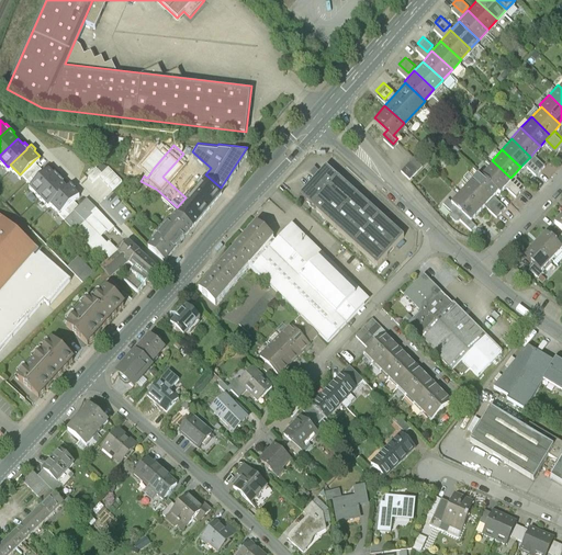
[(530,157),(526,161),(536,171),(544,161),(535,151),(530,157)]
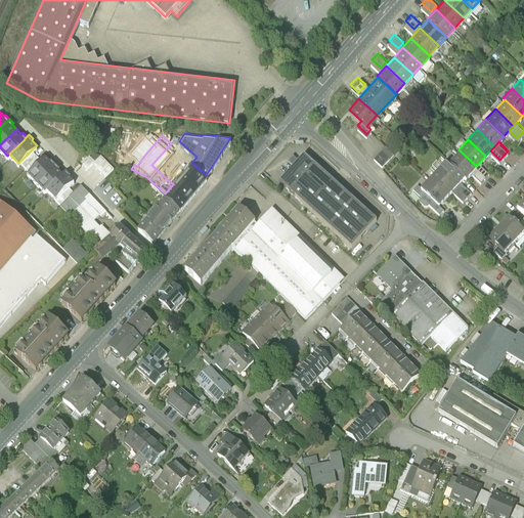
[(373,155),(382,163),(393,150),(385,142),(373,155)]
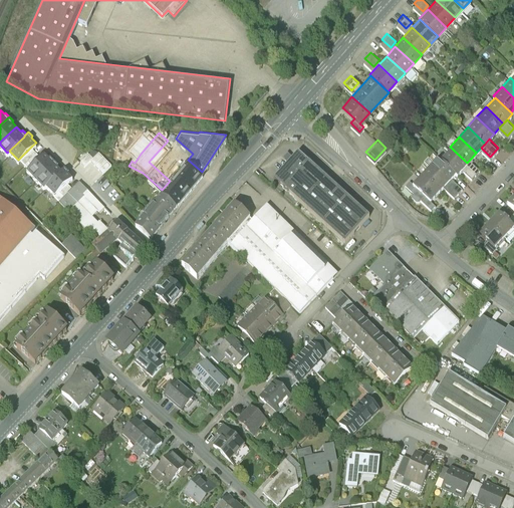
[(25,161),(36,150),(32,146),(21,157),(25,161)]
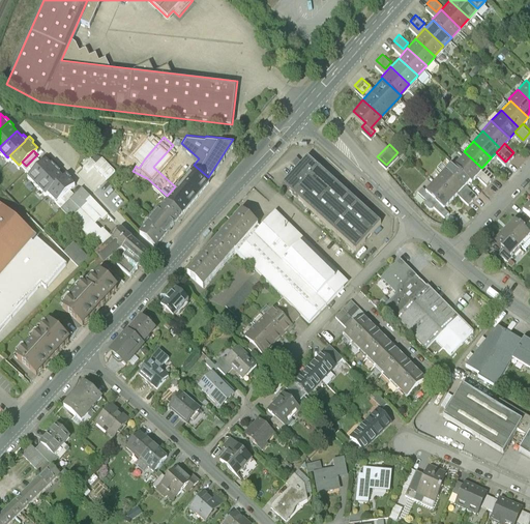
[(464,151),(454,162),(470,176),(472,178),(476,173),(481,168),(464,151)]
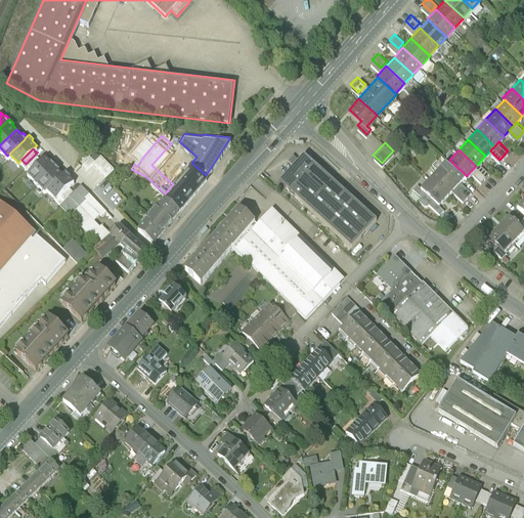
[(100,152),(94,158),(92,161),(96,165),(104,156),(100,152)]
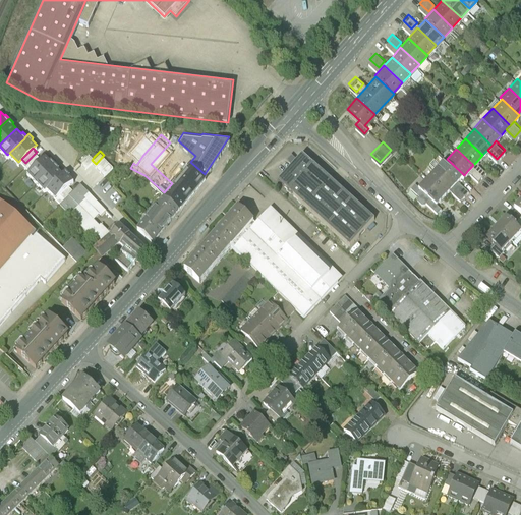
[(375,216),(303,151),(279,178),(351,243),(375,216)]
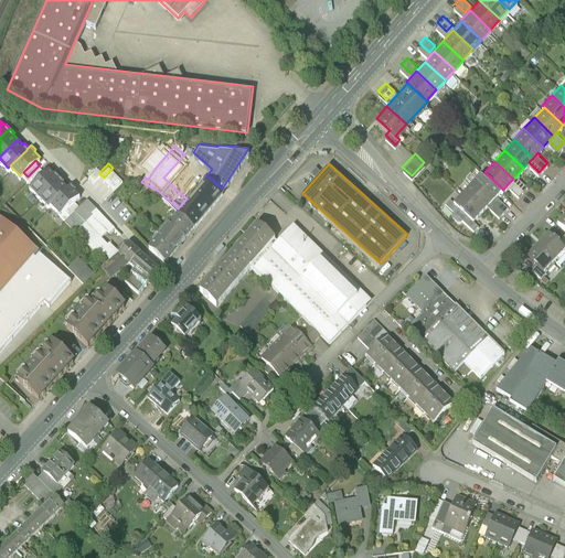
[(32,182),(44,170),(40,164),(28,176),(32,182)]
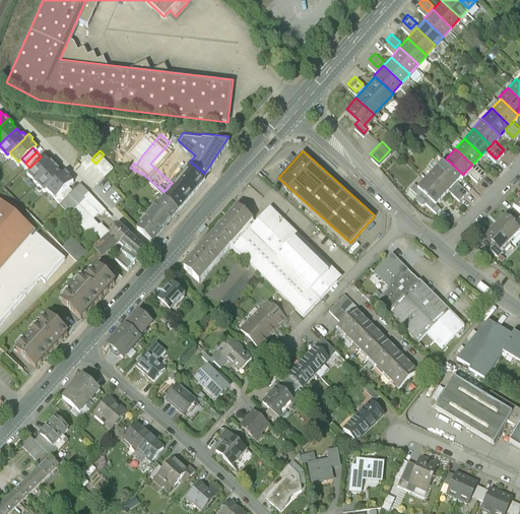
[(29,168),(26,170),(36,179),(55,161),(51,156),(50,157),(45,152),(41,156),(29,168)]
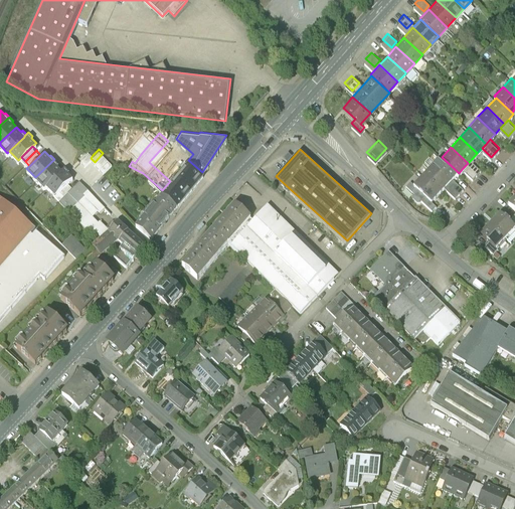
[(89,151),(80,159),(84,163),(91,158),(93,155),(89,151)]
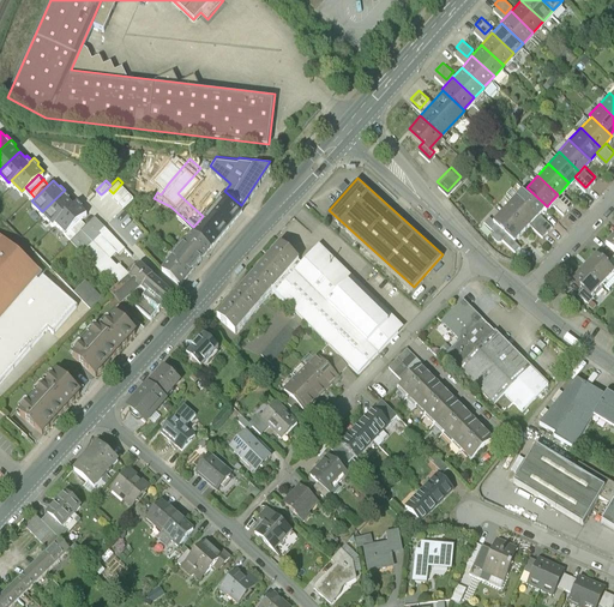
[(128,188),(122,182),(113,193),(118,198),(128,188)]
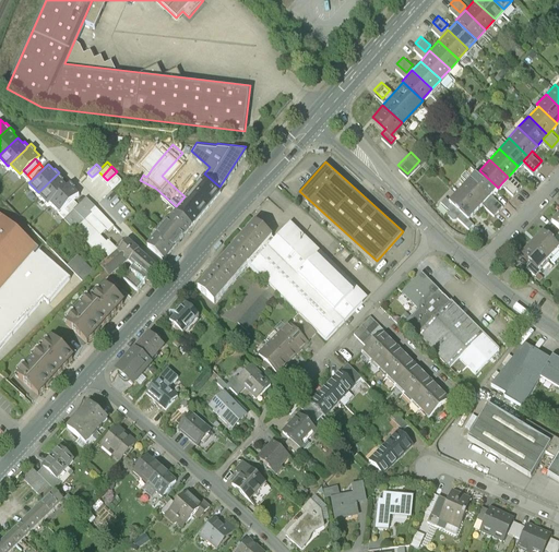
[(476,167),(467,178),(487,195),(491,191),(496,186),(479,170),(476,167)]
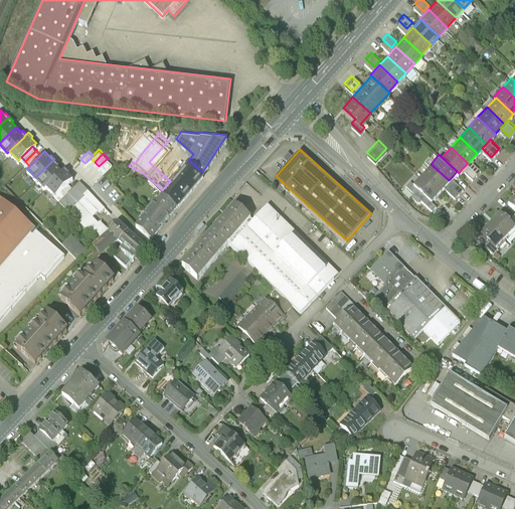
[(112,162),(108,158),(99,166),(103,170),(112,162)]
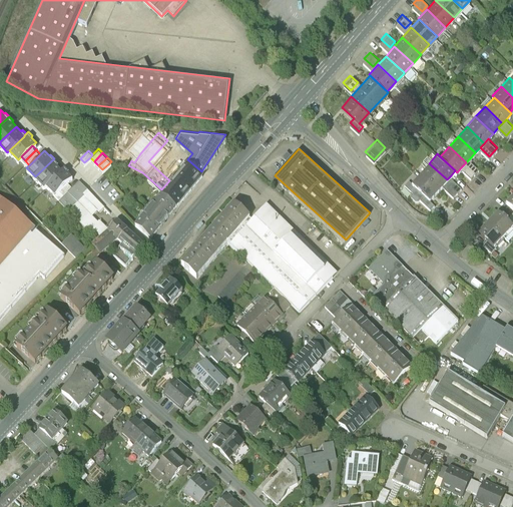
[(58,162),(54,158),(35,176),(44,185),(46,183),(61,168),(57,163),(58,162)]
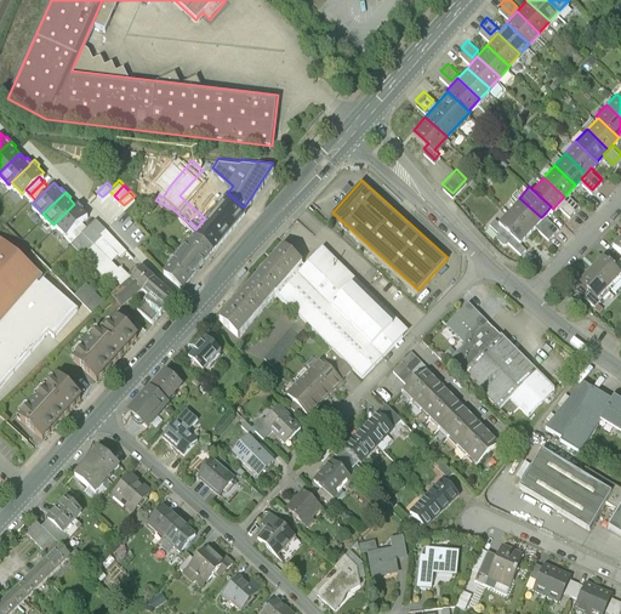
[(580,202),(569,192),(564,197),(558,203),(570,212),(580,202)]
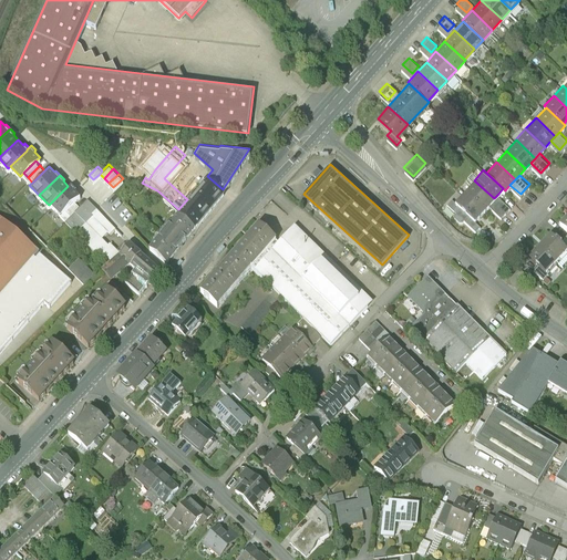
[(178,209),(195,223),(223,189),(207,176),(187,199),(178,209)]
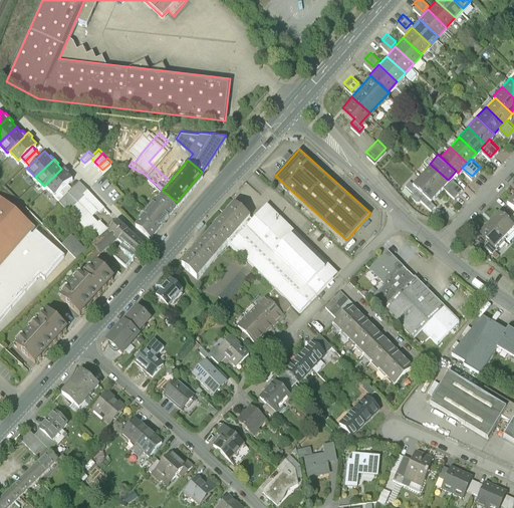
[(430,164),(421,173),(439,190),(444,185),(448,180),(430,164)]
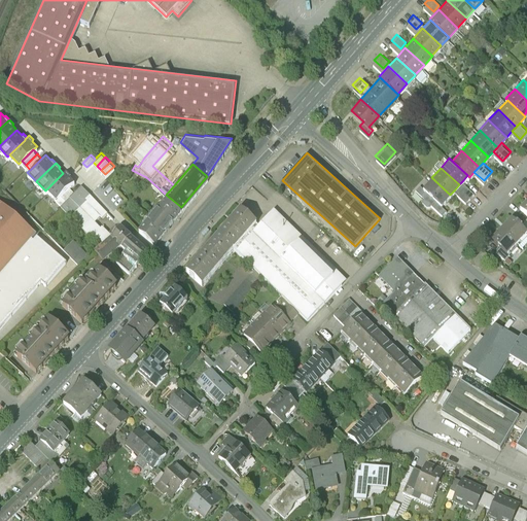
[(63,173),(47,188),(56,198),(69,184),(74,180),(69,175),(70,174),(66,169),(63,173)]
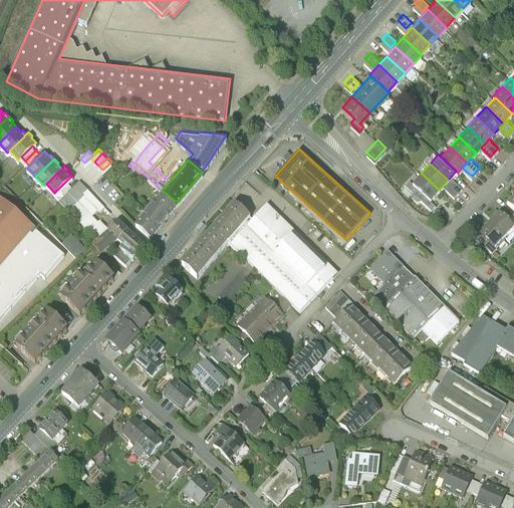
[(421,173),(413,182),(431,199),(439,190),(421,173)]
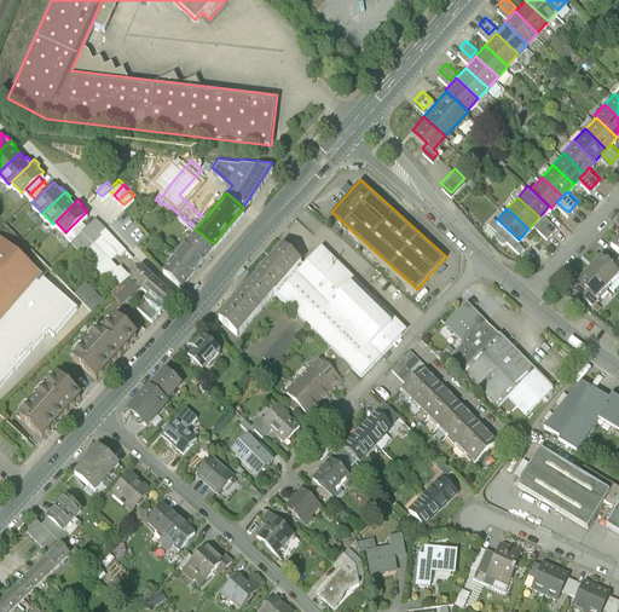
[(556,224),(544,212),(539,217),(534,223),(547,235),(556,224)]
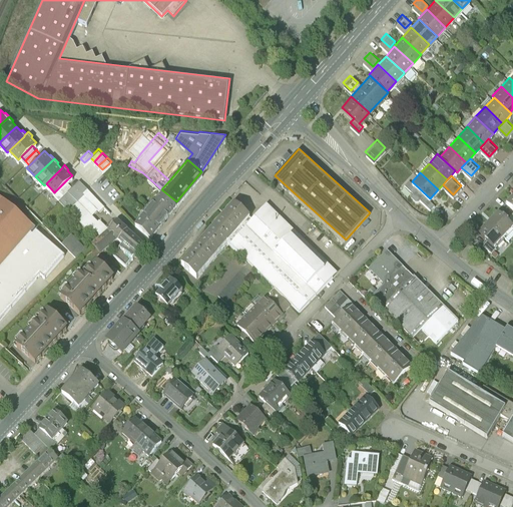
[(101,232),(108,226),(99,216),(97,218),(91,212),(96,206),(98,208),(104,203),(79,177),(59,197),(92,231),(96,227),(101,232)]
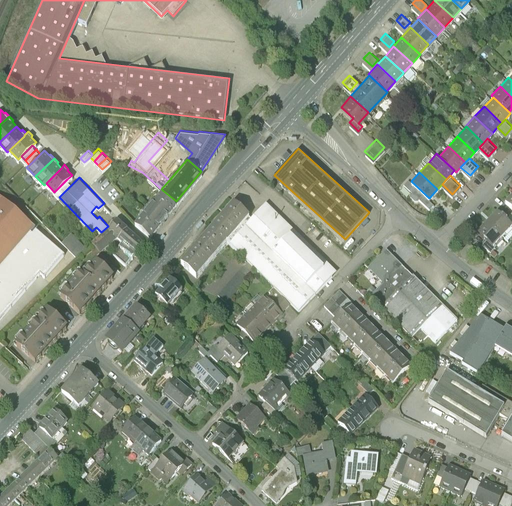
[(71,184),(67,179),(54,192),(58,196),(71,184)]
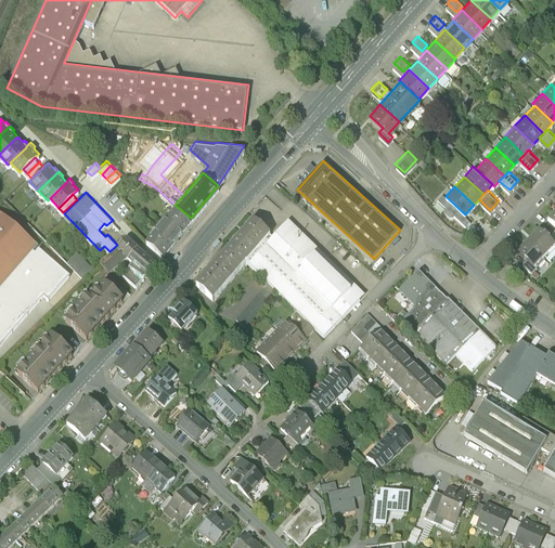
[(175,205),(146,239),(162,252),(191,218),(175,205)]
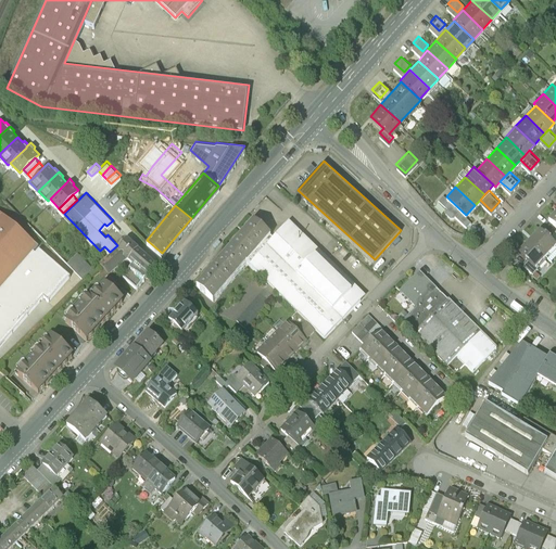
[(0,285),(37,243),(37,242),(0,209),(0,285)]
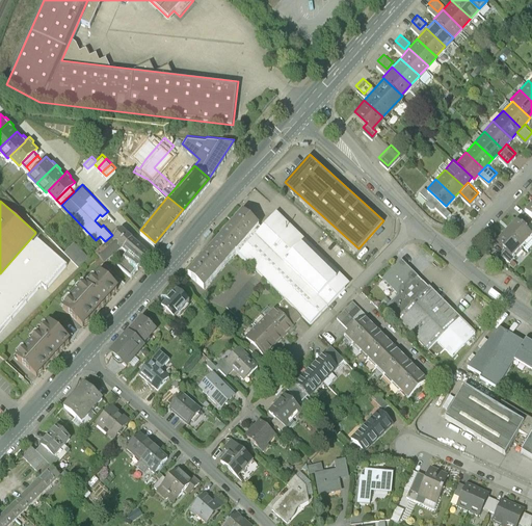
[(218,235),(237,252),(262,224),(243,207),(218,235)]
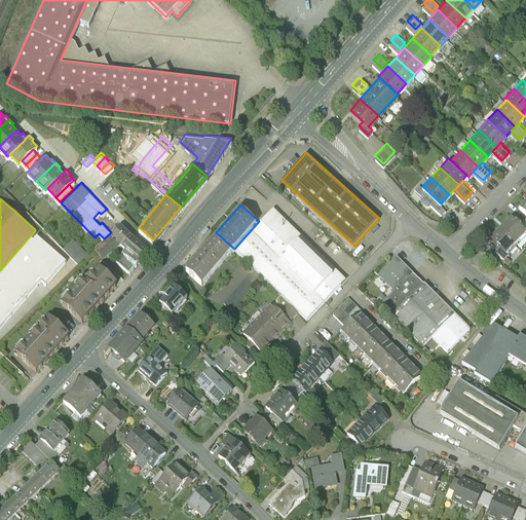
[(259,221),(234,249),(252,265),(261,273),(307,317),(346,275),(283,216),(273,207),(259,221)]
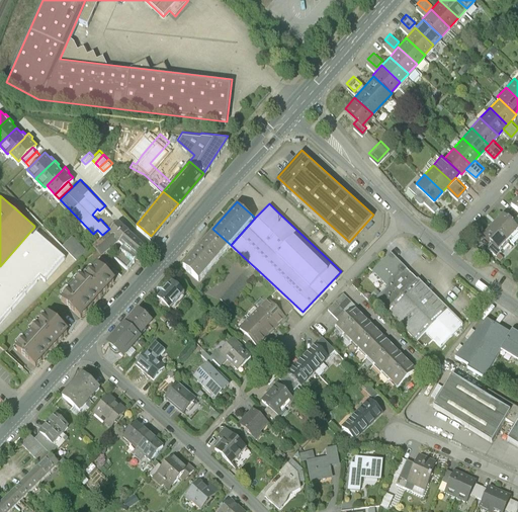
[(503,209),(494,220),(509,235),(517,226),(517,224),(512,218),(503,209)]
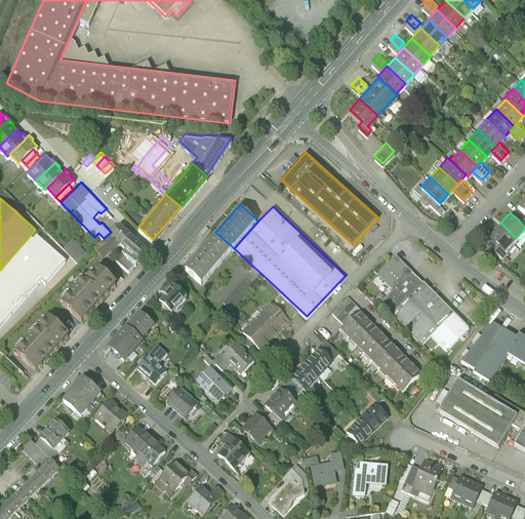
[(121,242),(130,231),(120,223),(111,232),(104,238),(94,246),(103,255),(119,240),(121,242)]
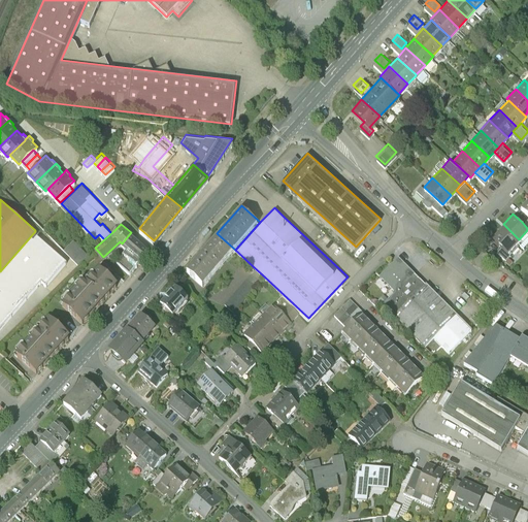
[(503,224),(492,235),(508,251),(519,239),(503,224)]
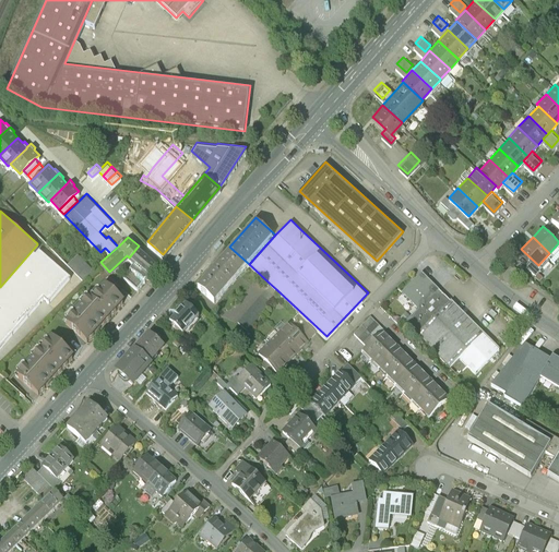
[(37,244),(0,287),(0,345),(44,296),(48,300),(71,274),(37,244)]
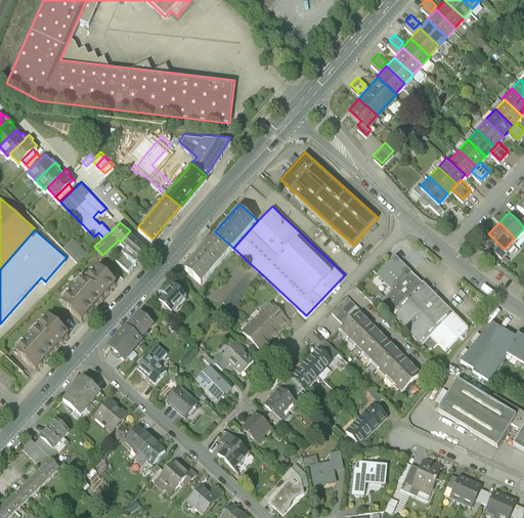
[(117,257),(128,268),(146,246),(130,230),(121,242),(125,246),(117,257)]
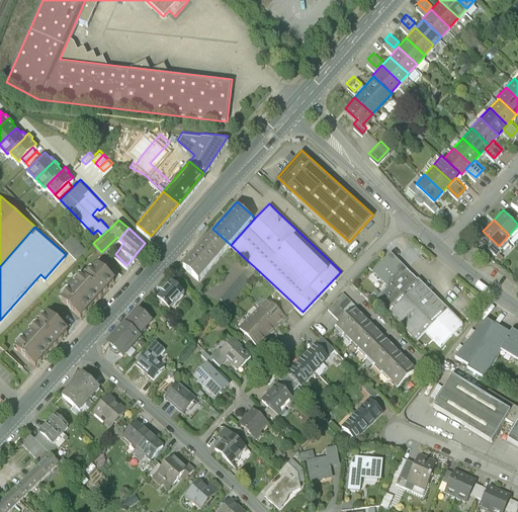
[(201,278),(231,245),(212,229),(183,263),(201,278)]
